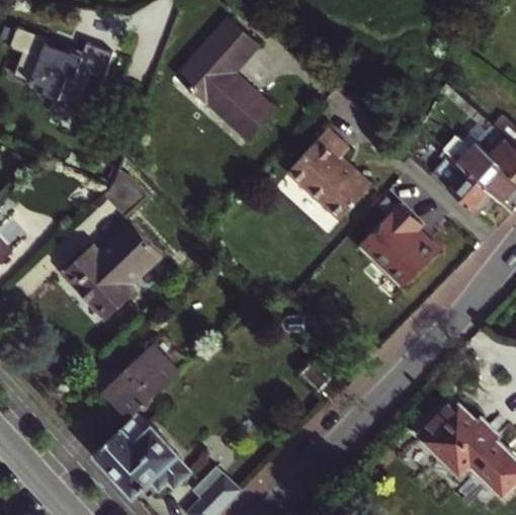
[(259,46),(229,17),(176,74),(248,140),(276,108),(236,71),(259,46)]
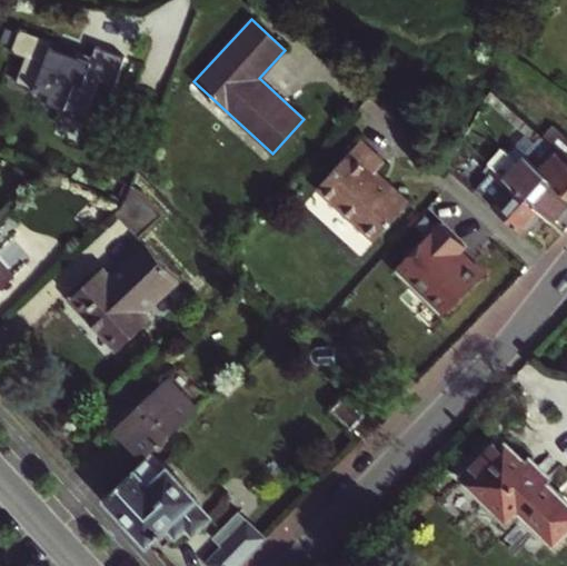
[(48,99),(45,107),(83,121),(98,85),(113,90),(125,61),(95,50),(91,59),(75,53),(72,59),(53,51),(56,46),(18,32),(9,56),(23,61),(15,87),(48,99)]
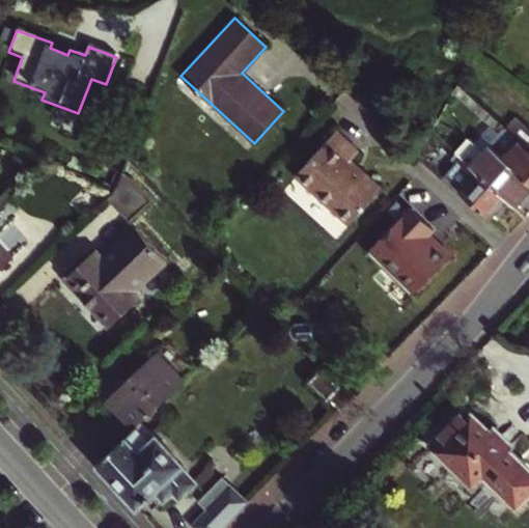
[(528,154),(503,132),(453,88),(450,93),(486,128),(496,136),(480,154),(471,144),(466,140),(453,154),(455,156),(503,200),(512,209),(528,191),(528,154)]
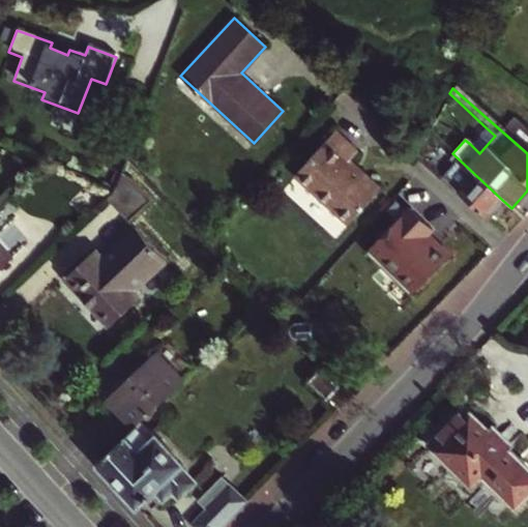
[(527,133),(514,120),(502,132),(527,153),(527,133)]
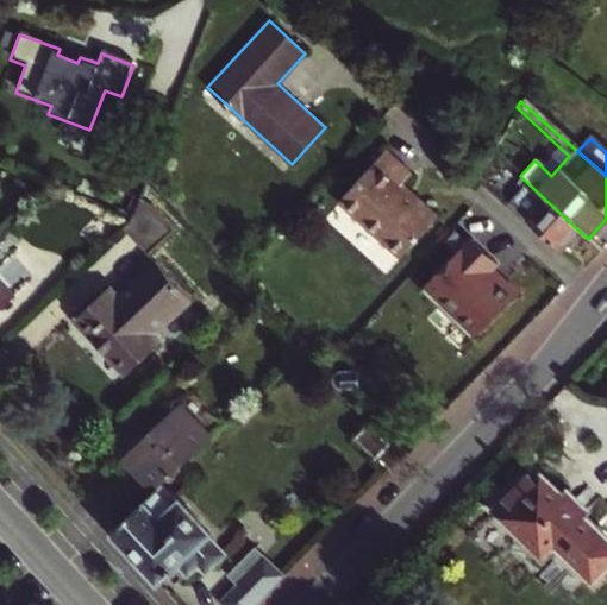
[(569,156),(558,146),(540,165),(551,176),(569,156)]
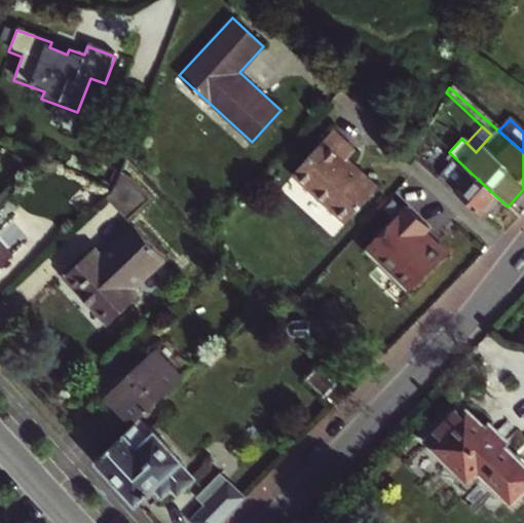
[(291,175),(344,225),(376,191),(345,161),(354,151),(332,131),(291,175)]
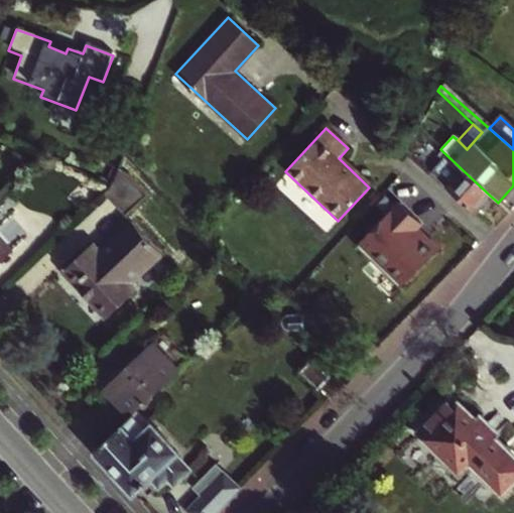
[(442,161),(429,174),(473,214),(489,195),(442,151),(437,156),(442,161)]
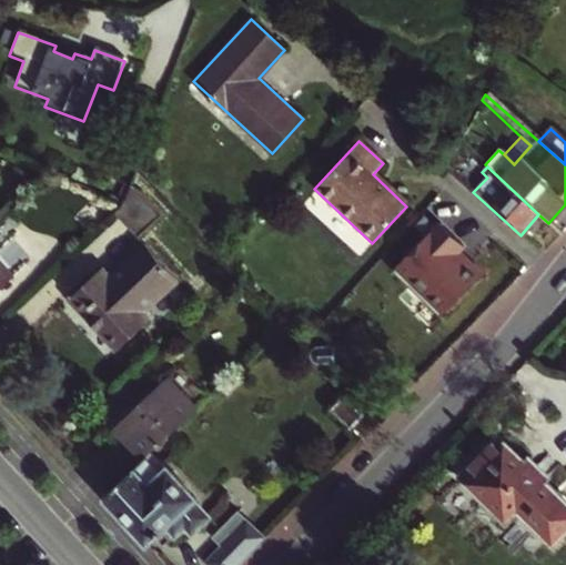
[(119,208),(111,215),(135,240),(161,215),(137,189),(130,185),(119,208)]
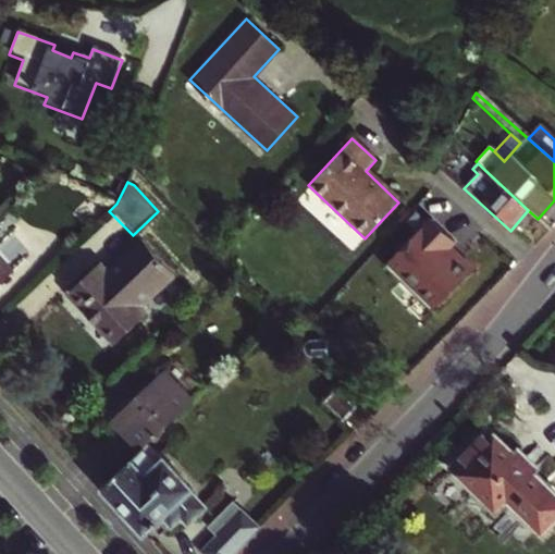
[(429,221),(382,269),(398,284),(404,279),(416,291),(411,295),(430,314),(469,273),(446,251),(453,244),(429,221)]
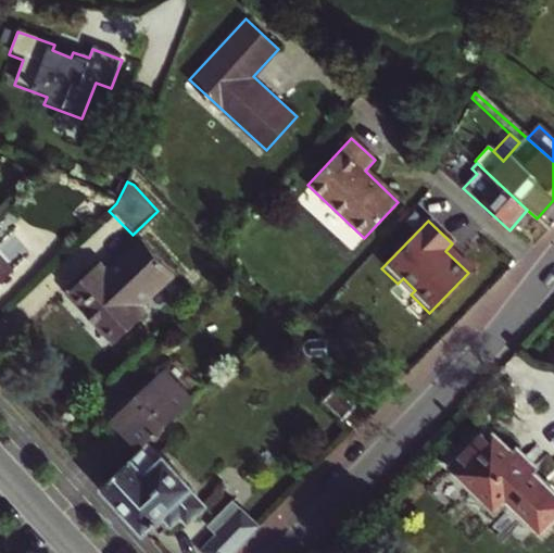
[(97,263),(64,292),(112,343),(143,314),(137,306),(171,275),(139,240),(105,273),(97,263)]
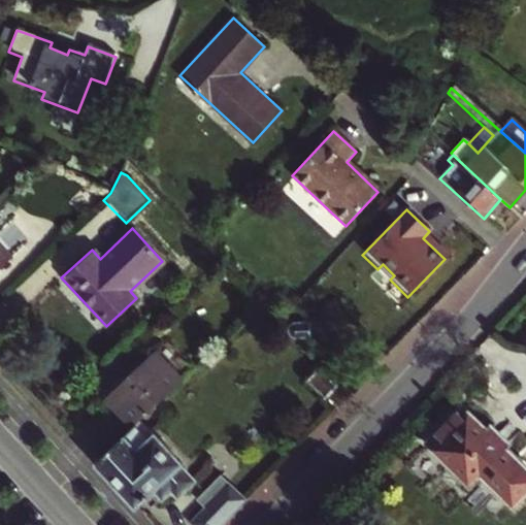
[(0,267),(8,260),(0,250),(0,267)]
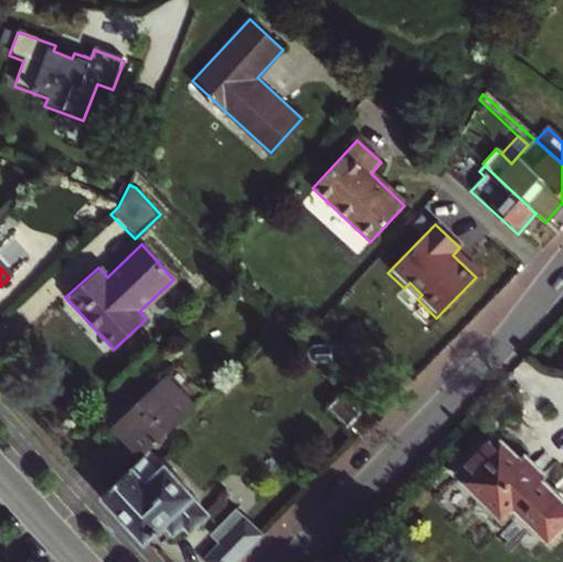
[(332,366),(331,350),(314,351),(309,354),(309,363),(321,367),(332,366)]
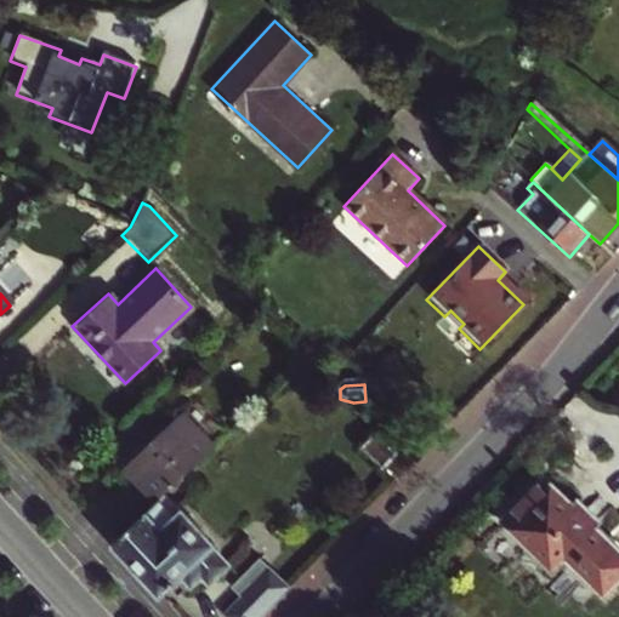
[(154,503),(170,489),(179,481),(214,449),(181,413),(121,468),(154,503)]
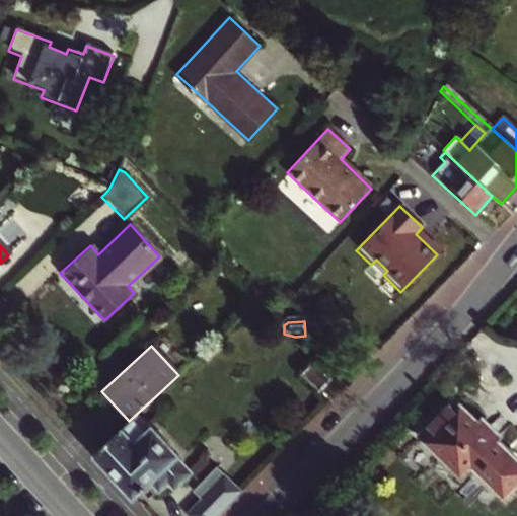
[(329,378),(313,361),(299,375),(316,392),(329,378)]
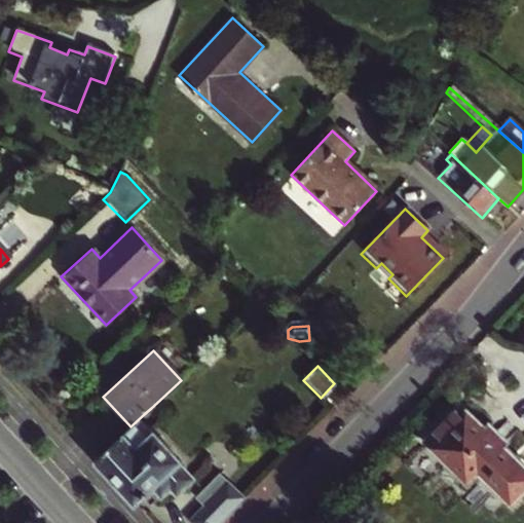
[(480,472),(512,505),(523,492),(523,465),(506,447),(510,443),(491,424),(487,428),(464,405),(427,441),(469,483),(480,472)]
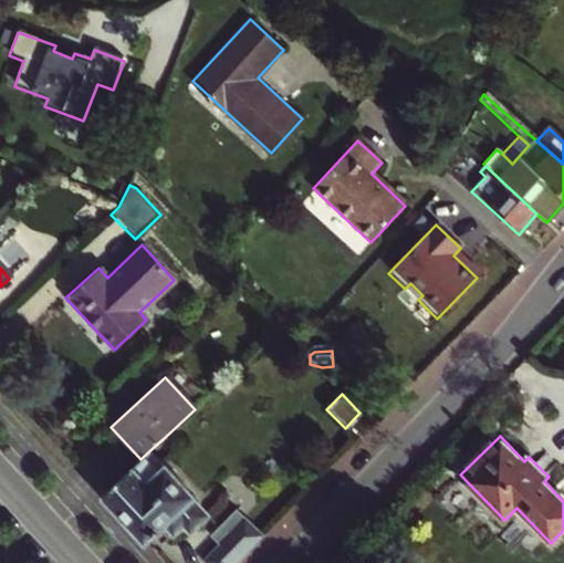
[(219,500),(168,445),(160,452),(155,446),(141,459),(100,497),(143,544),(163,525),(171,534),(183,525),(187,531),(190,530),(219,500)]
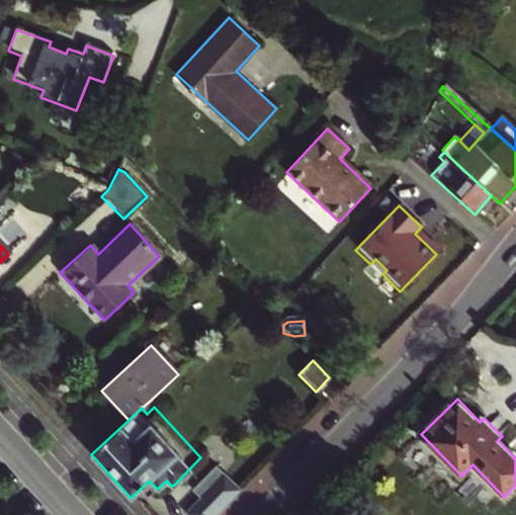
[(184,513),(185,514),(217,514),(231,501),(212,484),(184,513)]
